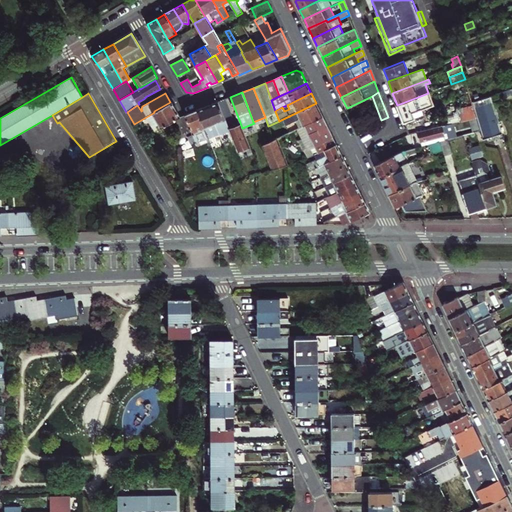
[(432,105),(428,93),(397,105),(404,122),(423,115),(421,109),(432,105)]
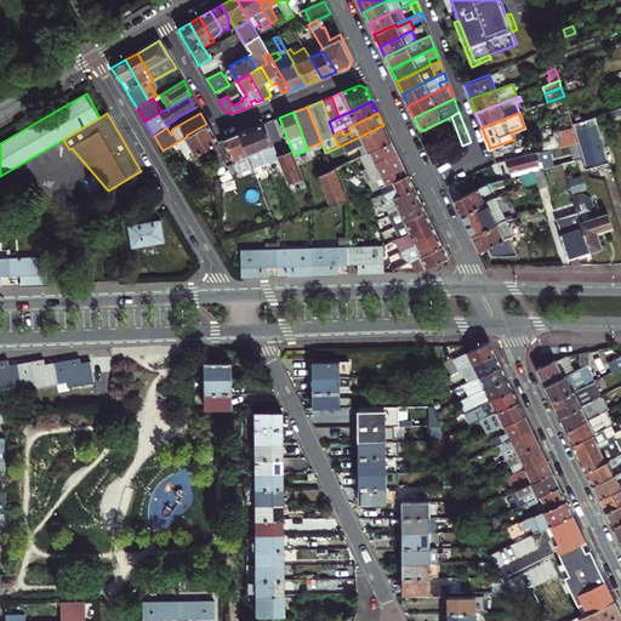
[(573,125),(574,129),(577,143),(582,158),(586,170),(609,163),(596,117),(573,125)]
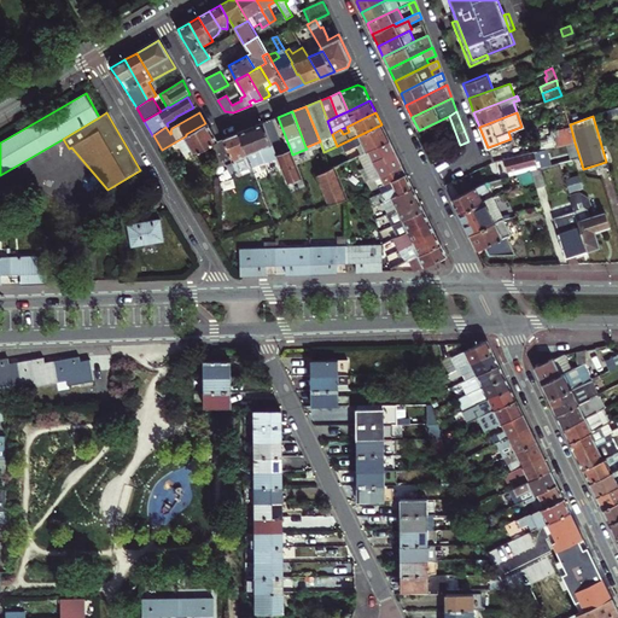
[(263,123),(268,135),(277,133),(272,120),(263,123)]
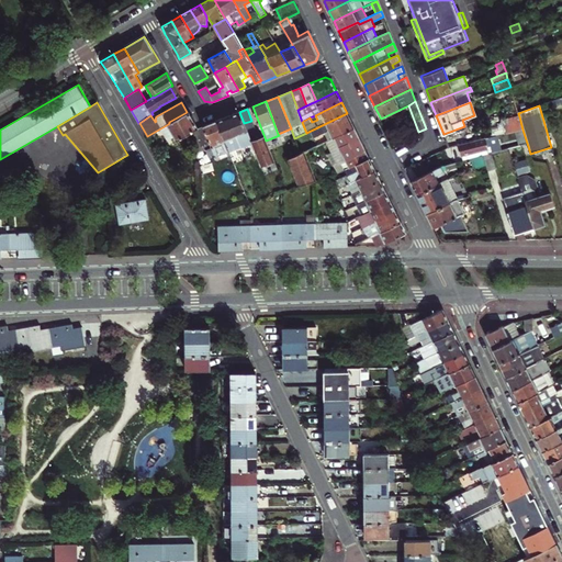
[(188,112),(169,123),(168,124),(175,136),(178,144),(190,137),(194,136),(193,131),(198,128),(188,112)]
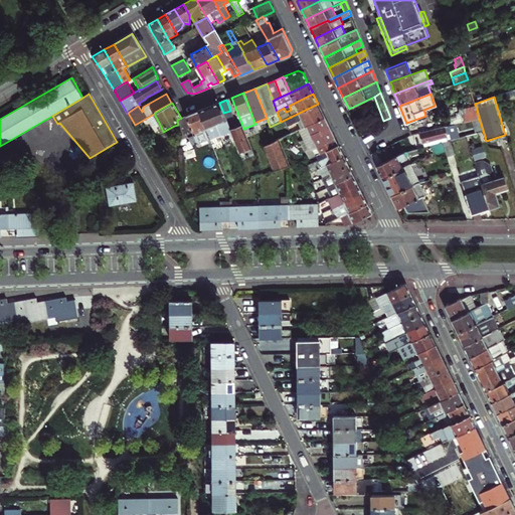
[(208,107),(215,125),(216,125),(220,135),(231,131),(230,131),(223,113),(219,103),(208,107)]
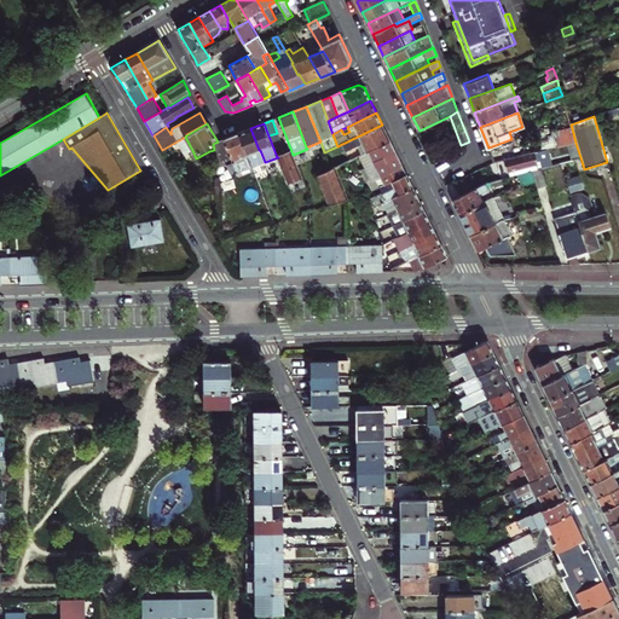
[(345,151),(358,145),(363,144),(366,152),(391,142),(382,125),(342,144),(345,151)]
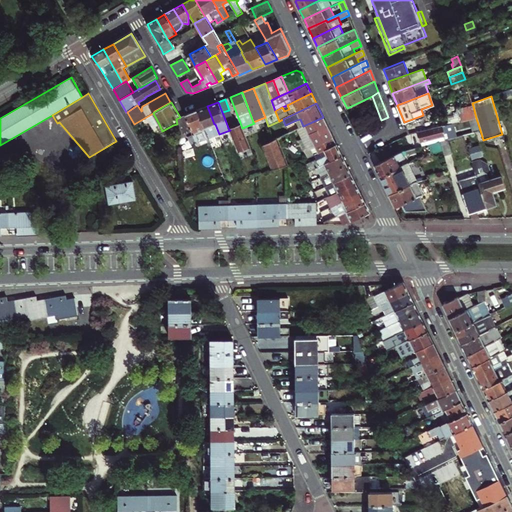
[(207,106),(197,110),(208,138),(219,134),(215,124),(214,124),(207,106)]
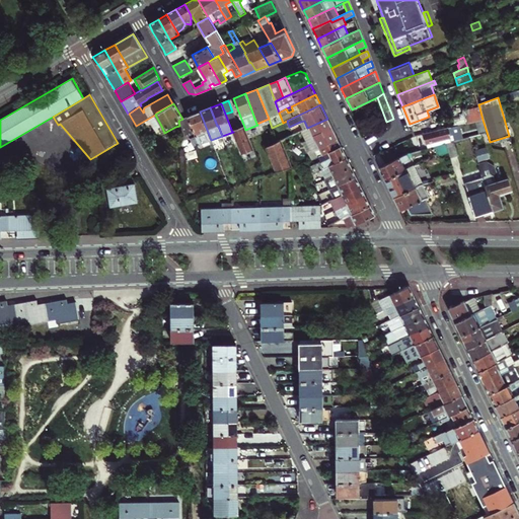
[(476,122),(483,120),(479,107),(464,112),(465,116),(467,123),(476,122)]
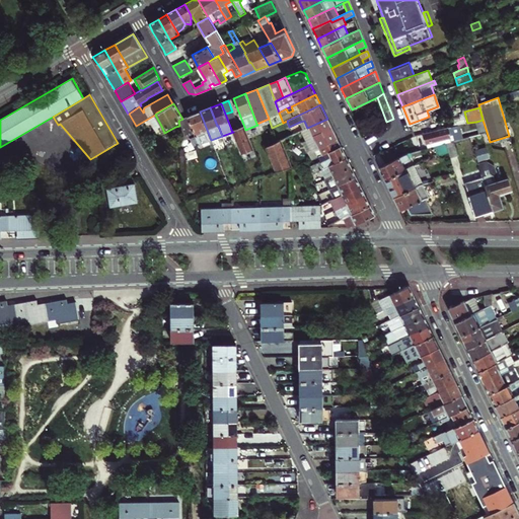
[(178,121),(179,126),(180,141),(191,138),(193,145),(198,143),(200,148),(205,146),(204,143),(211,140),(200,112),(182,119),(178,121)]
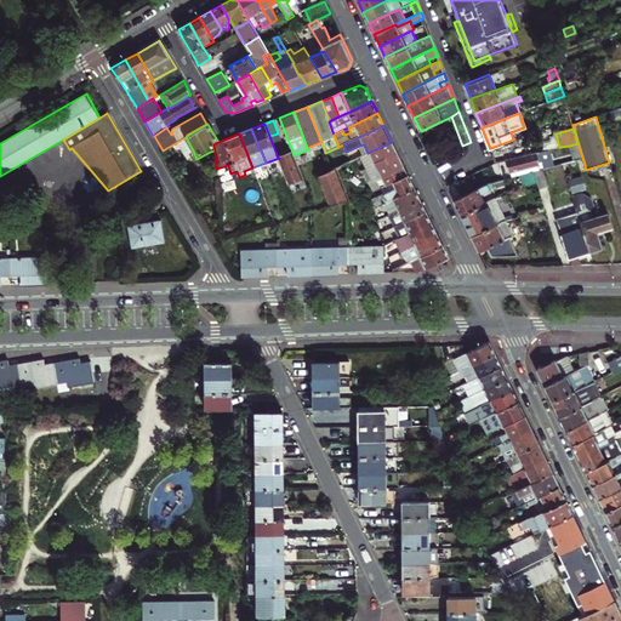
[(184,155),(193,151),(186,137),(177,142),(184,155)]
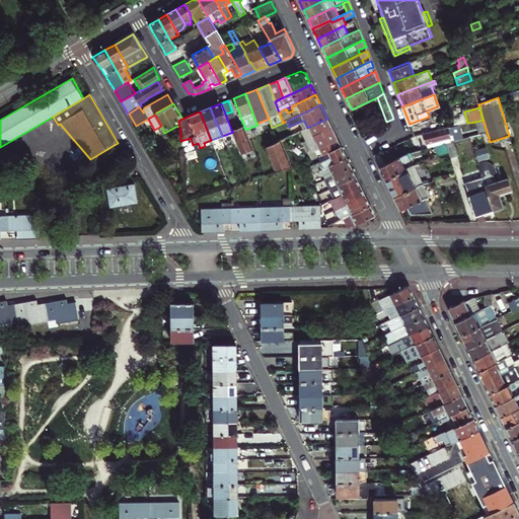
[(467,123),(465,116),(453,119),(454,127),(460,125),(467,123)]
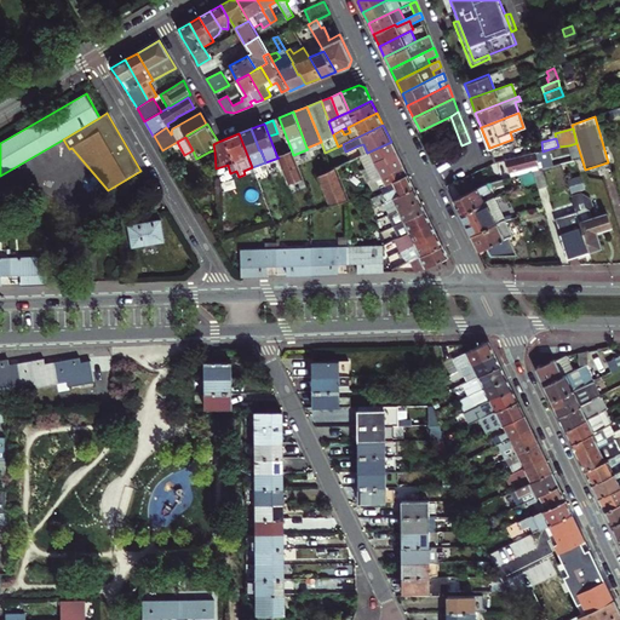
[(407,174),(391,142),(367,153),(362,155),(359,156),(371,179),(367,182),(372,191),(380,187),(386,184),(407,174)]
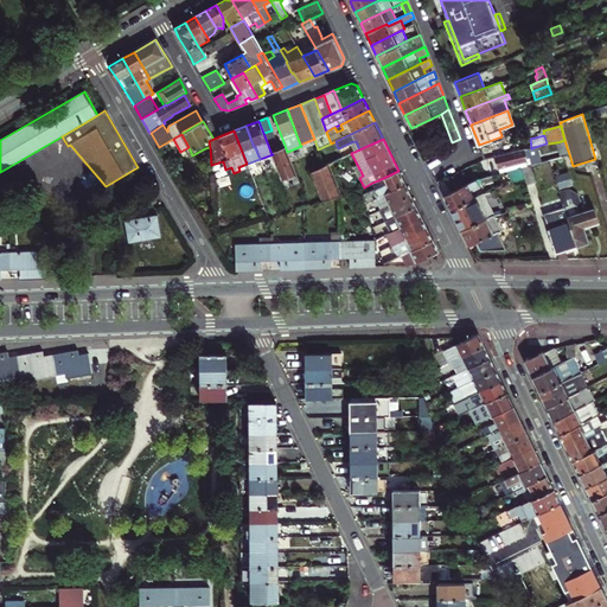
[(561,157),(566,155),(569,154),(564,140),(557,142),(561,157)]
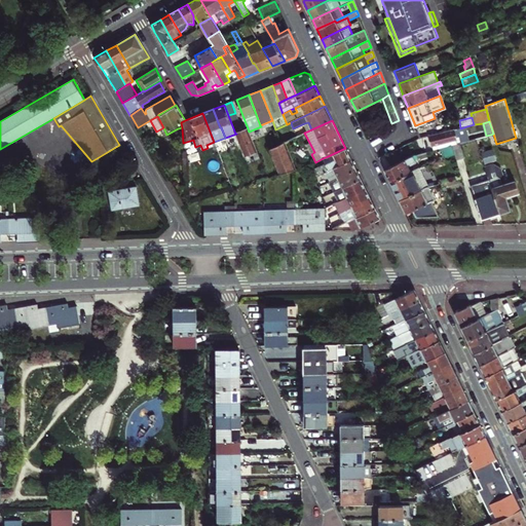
[(460,128),(429,136),(433,149),(470,140),(466,126),(460,128)]
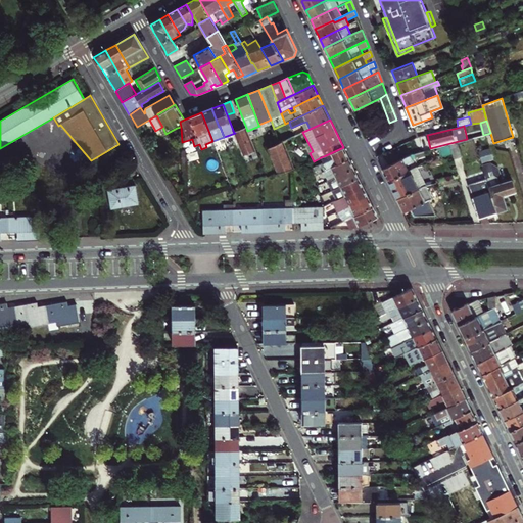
[(247,131),(246,128),(234,133),(235,133),(243,154),(251,151),(255,149),(247,131)]
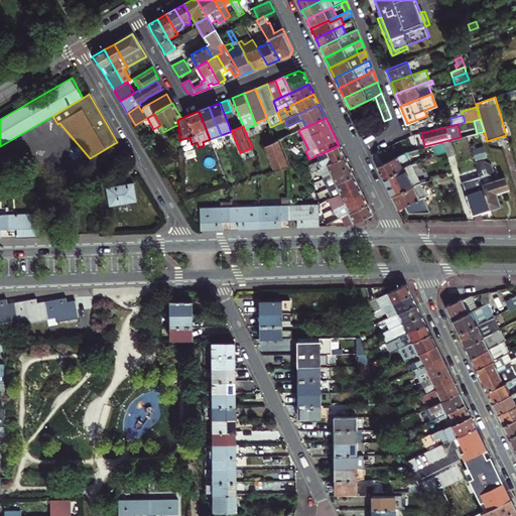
[(280,169),(290,165),(280,139),(264,146),(273,171),(274,171),(280,169)]
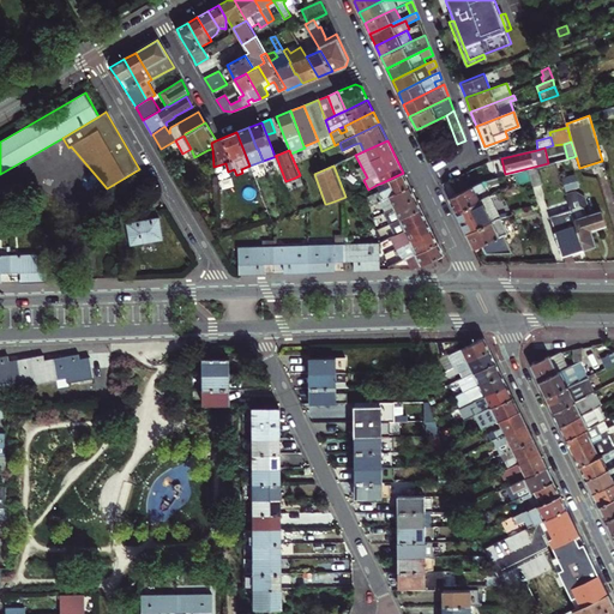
[(535,167),(527,169),(530,180),(531,185),(533,187),(541,185),(535,167)]
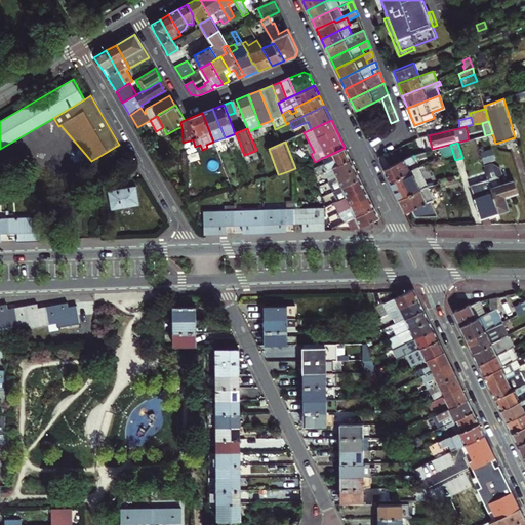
[(443,157),(453,154),(450,145),(440,148),(443,157)]
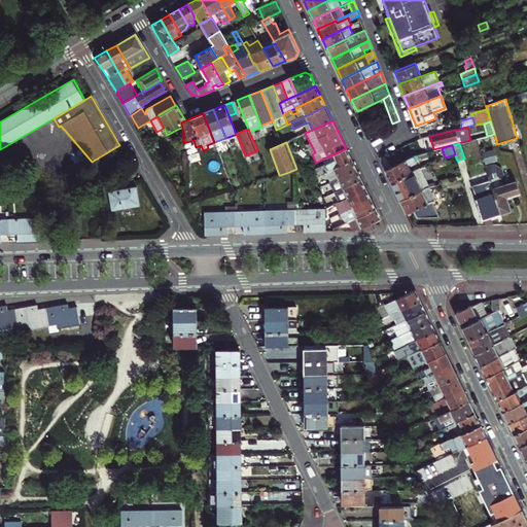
[(346,148),(328,156),(331,162),(325,164),(315,169),(317,177),(325,173),(352,160),(346,148)]
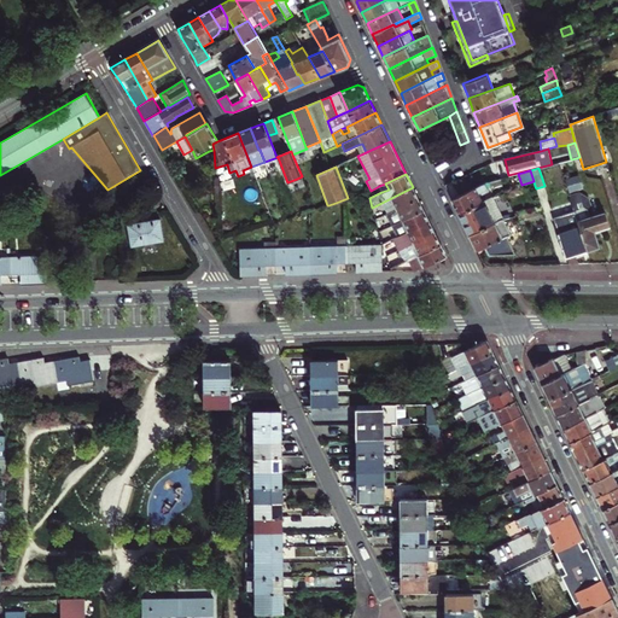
[(577,178),(566,181),(570,192),(581,188),(577,178)]
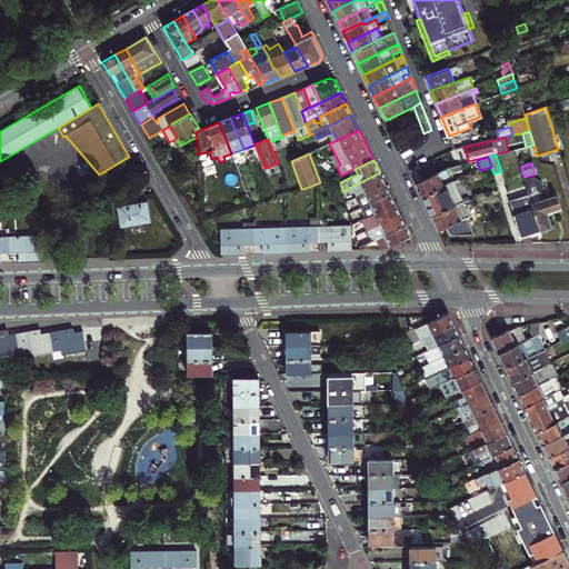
[(423,179),(418,167),(409,170),(416,183),(423,179)]
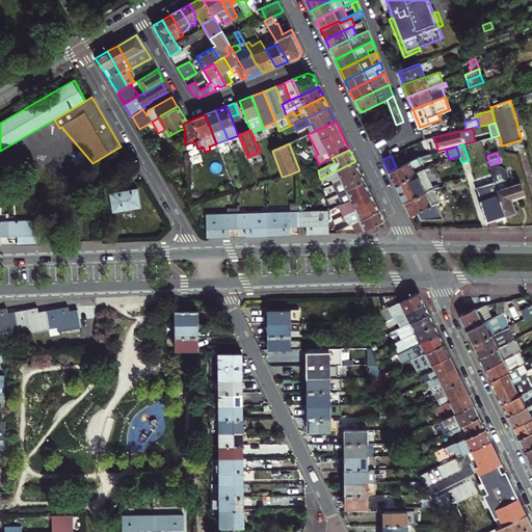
[(417,158),(396,167),(389,171),(395,184),(415,174),(413,169),(422,164),(421,162),(423,161),(421,157),(417,158)]
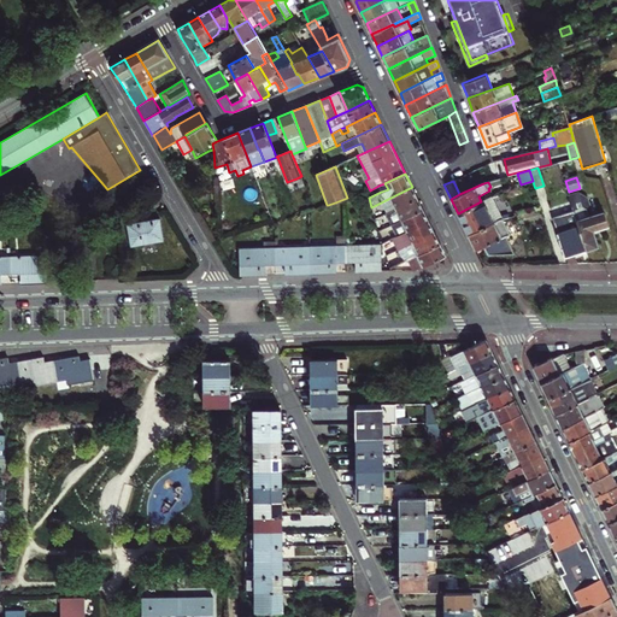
[(412,187),(381,203),(385,210),(394,205),(397,209),(417,199),(412,187)]
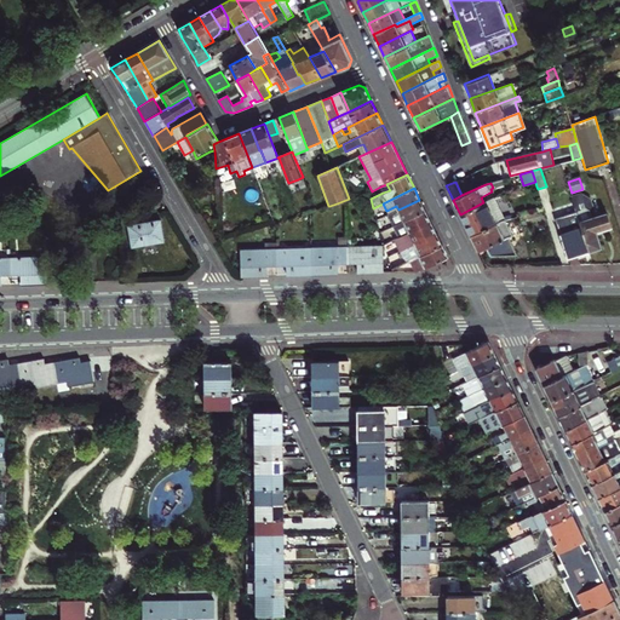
[(572,197),(577,212),(589,252),(601,248),(596,231),(612,227),(607,213),(596,217),(590,200),(581,194),(572,197)]
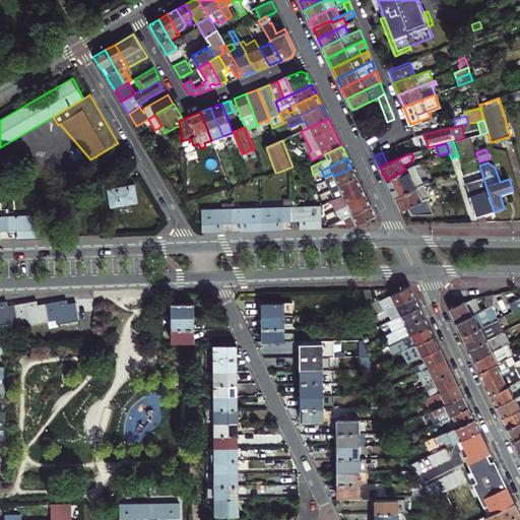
[(432,183),(431,180),(421,182),(414,166),(413,167),(405,170),(386,180),(395,198),(421,185),(424,185),(432,183)]
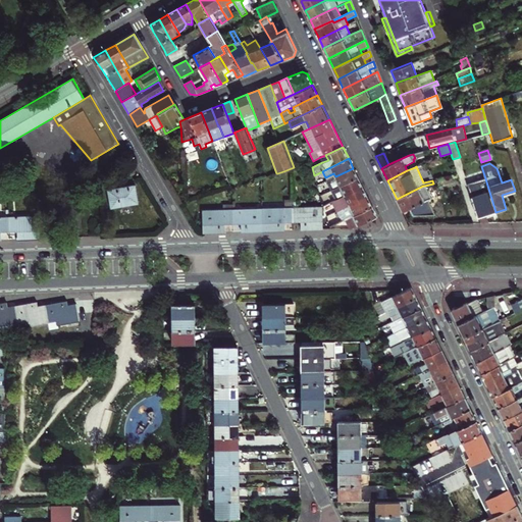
[(353,168),(335,176),(327,180),(326,180),(331,191),(358,177),(353,168)]
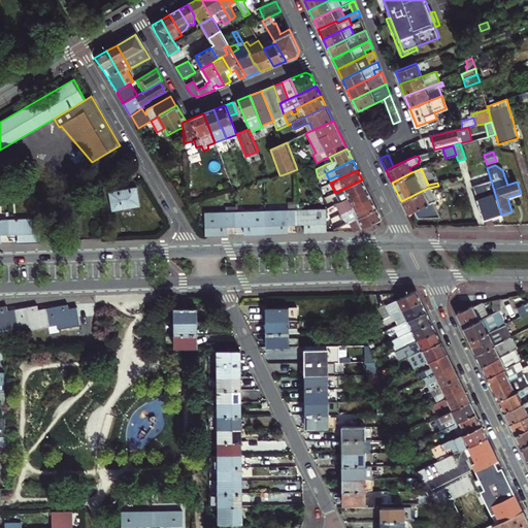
[(366,189),(362,179),(335,193),(339,202),(366,189)]
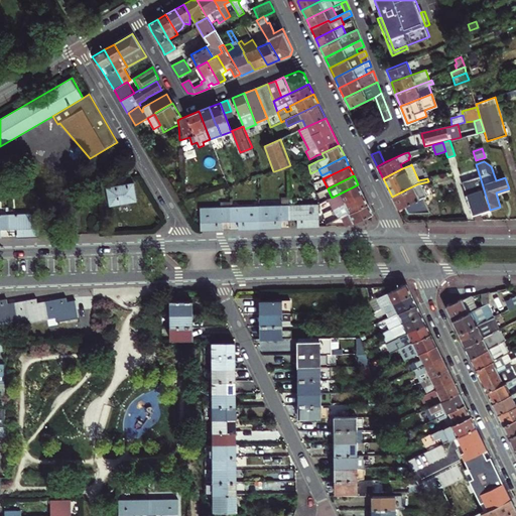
[(490,210),(480,176),(462,181),(472,215),(490,210)]
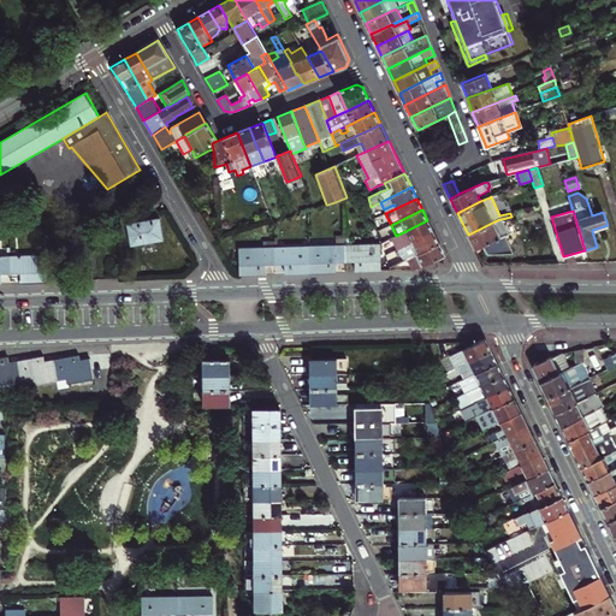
[(126,224),(131,247),(164,241),(160,219),(126,224)]
